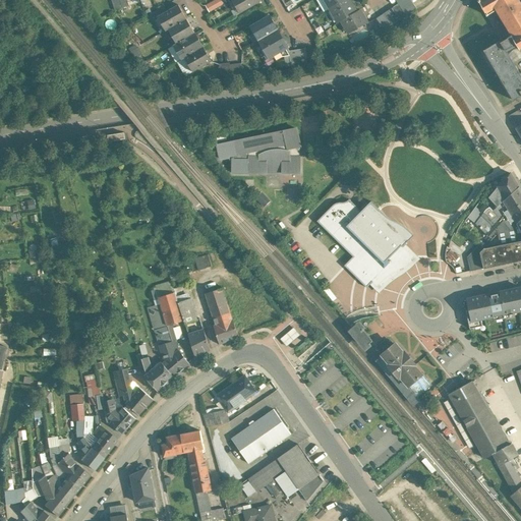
[(123,7),(120,0),(111,0),(115,10),(123,7)]
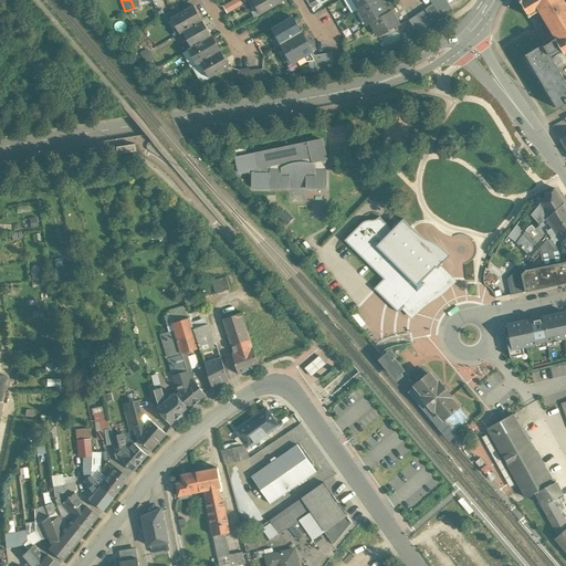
[(228,0),(223,1),(227,11),(245,4),(244,0),(228,0)]
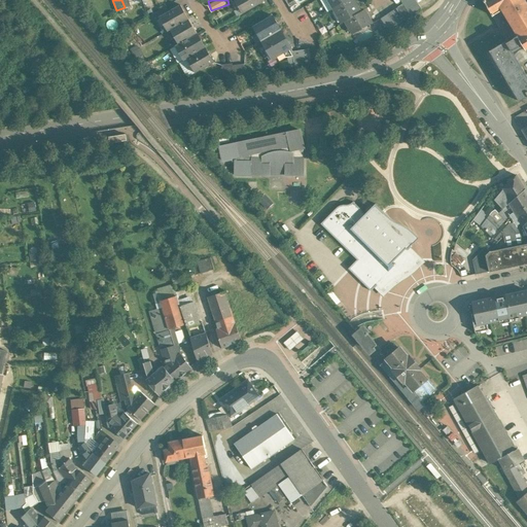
[(262,0),(235,0),(243,13),(265,1),(262,0)]
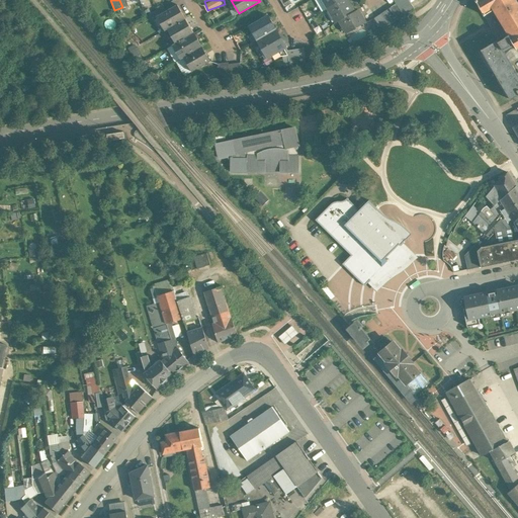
[(323,0),(328,8),(342,0),(323,0)]
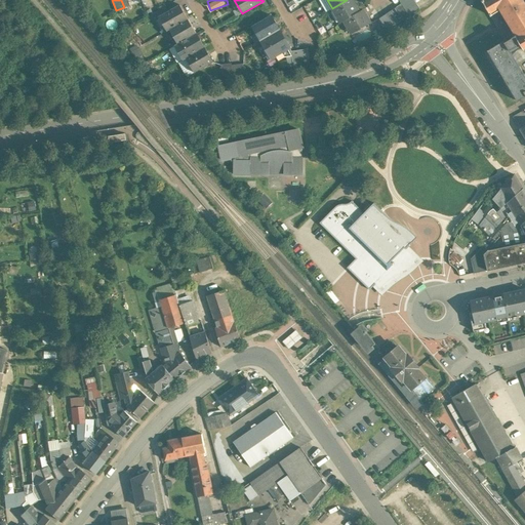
[(347,0),(332,8),(340,23),(345,21),(359,12),(352,0),(347,0)]
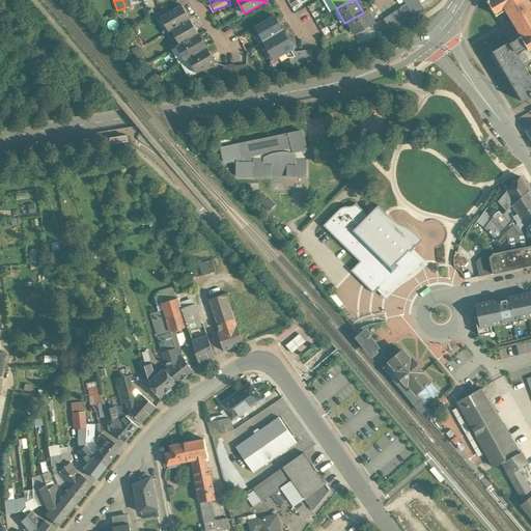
[(424,9),(417,0),(403,0),(406,3),(414,16),(424,9)]
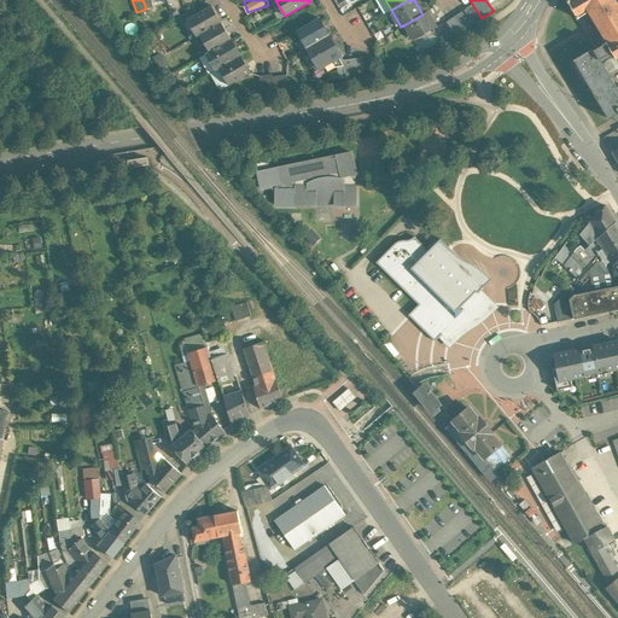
[(614,70),(613,68),(617,65),(617,4),(616,0),(569,0),(567,1),(558,6),(567,24),(578,18),(589,11),(607,42),(595,50),(594,47),(573,59),(608,118),(617,112),(617,88),(608,74),(614,70)]
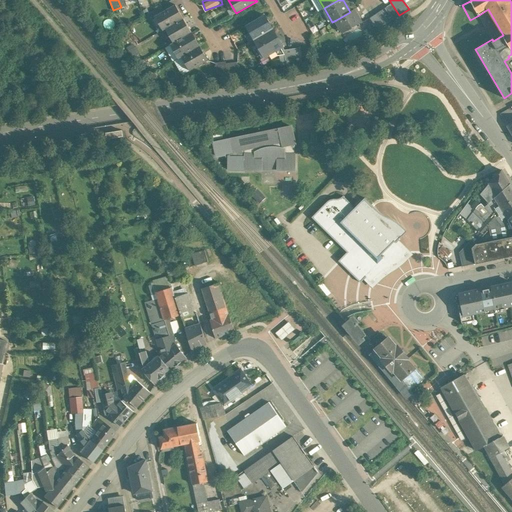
[(399,15),(391,3),(386,7),(394,18),(399,15)]
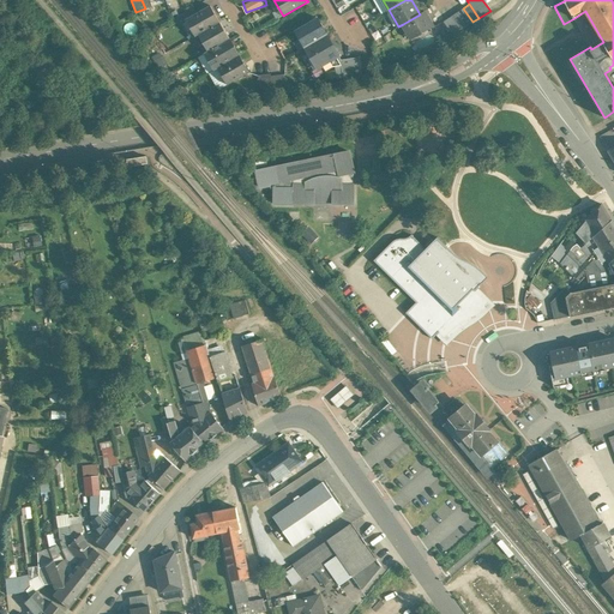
[(196,14),(186,20),(196,36),(198,35),(220,22),(211,6),(196,14)]
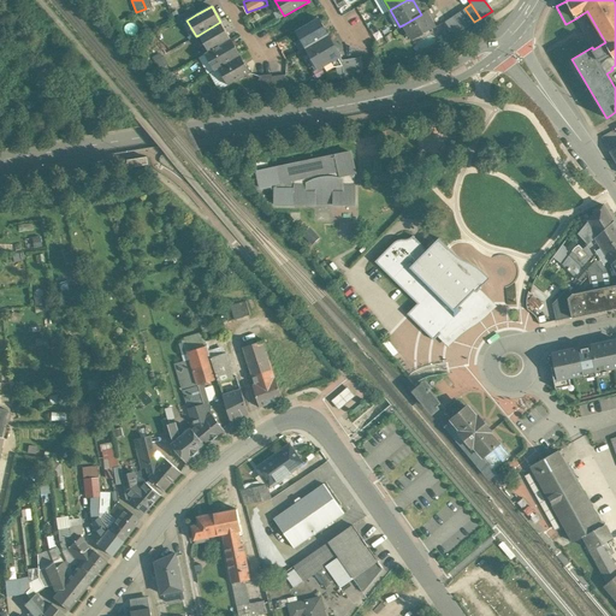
[(193,7),(177,17),(182,24),(187,21),(196,15),(193,7)]
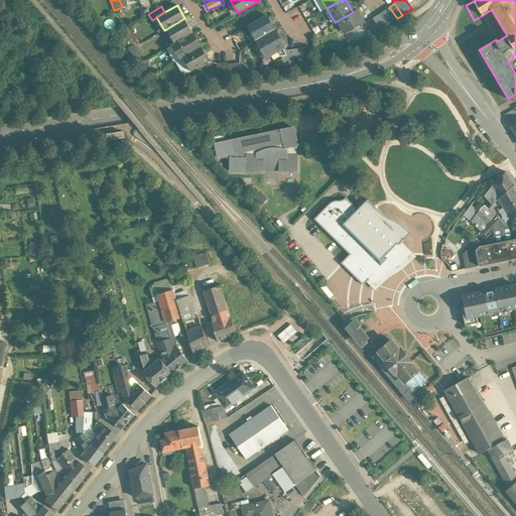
[(397,18),(389,7),(385,10),(392,22),(397,18)]
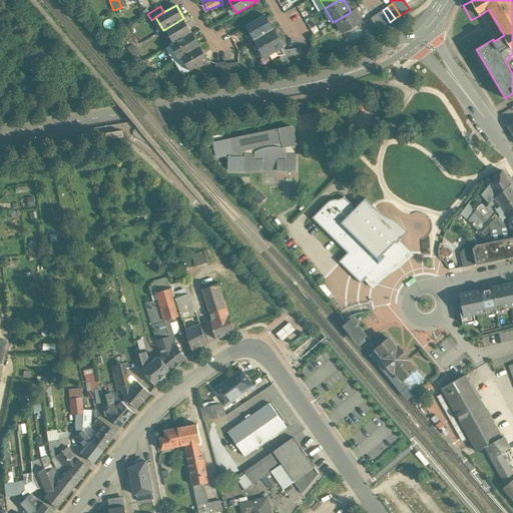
[(351,12),(337,20),(344,33),(362,23),(355,10),(351,12)]
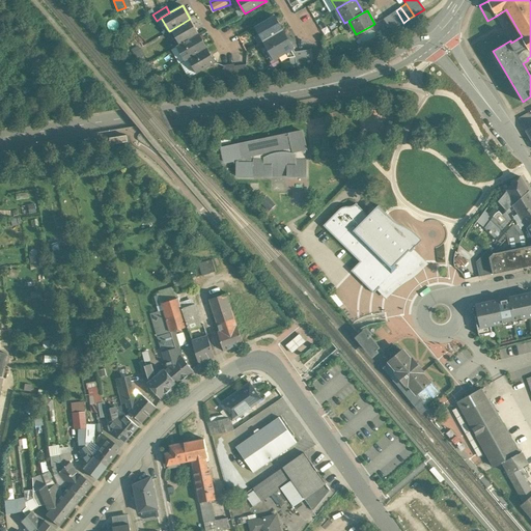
[(403,23),(396,10),(391,15),(398,26),(403,23)]
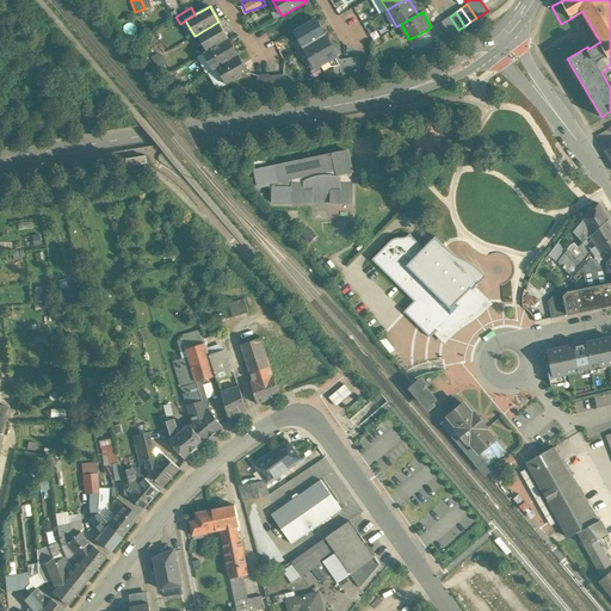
[(450,17),(442,22),(451,36),(458,30),(450,17)]
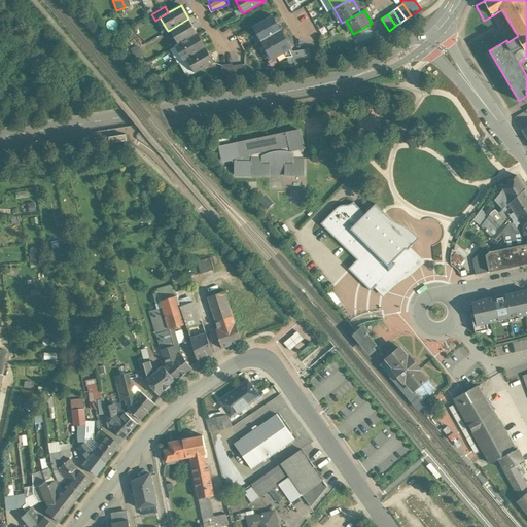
[(273,15),(253,26),(261,40),(280,30),(273,15)]
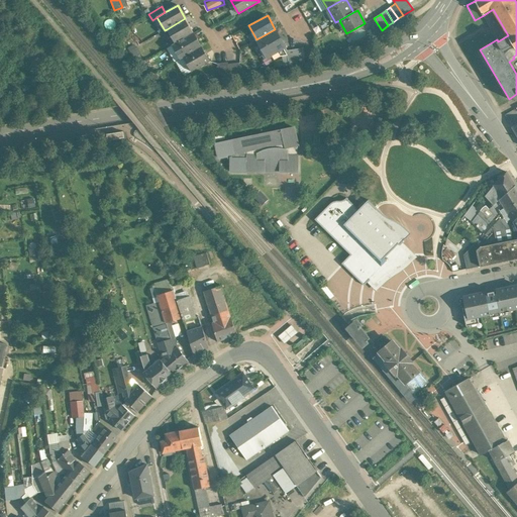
[(185,18),(167,29),(175,42),(175,43),(193,32),(185,18)]
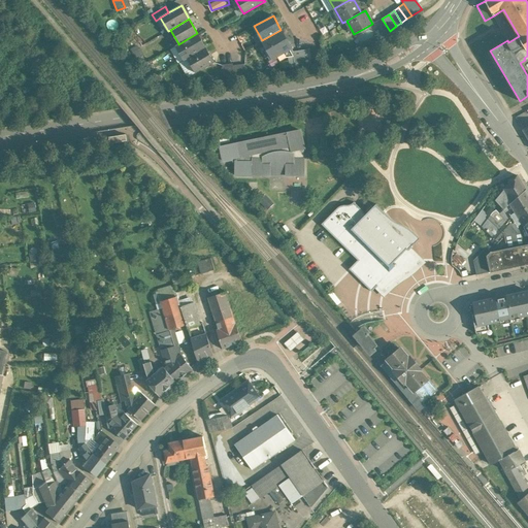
[(197,33),(178,44),(178,43),(175,45),(185,60),(188,59),(187,59),(205,47),(198,33),(197,33)]
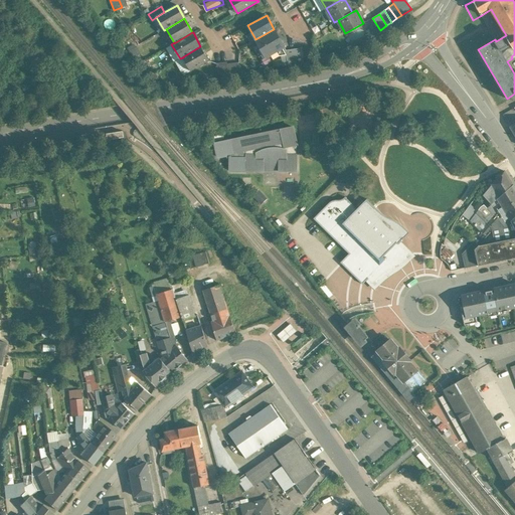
[(200,46),(182,57),(183,57),(190,71),(208,60),(200,46)]
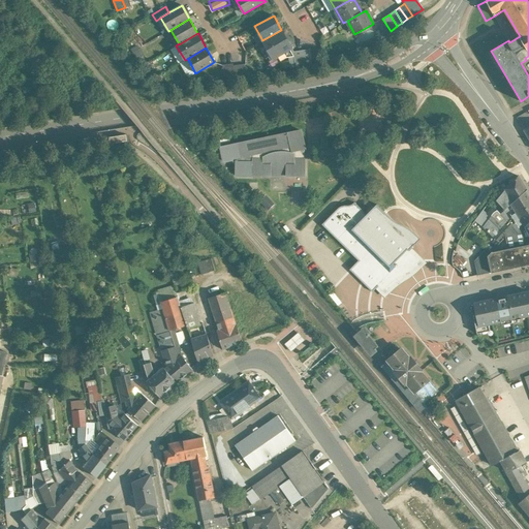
[(322,49),(316,50),(318,63),(324,62),(322,49)]
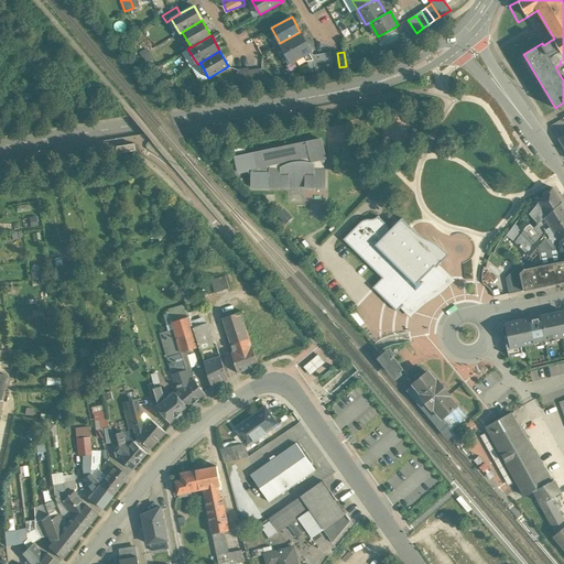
[(248,67),(237,69),(239,82),(243,80),(243,84),(250,83),(248,69),(249,69),(248,67)]
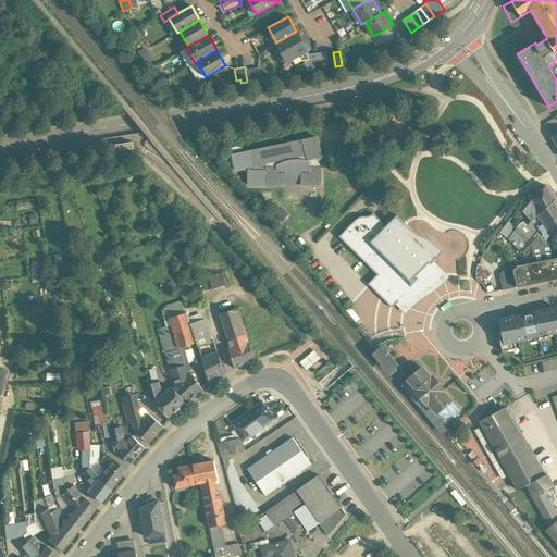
[(318,136),(229,155),(233,171),(247,172),(246,186),(321,186),(321,168),(321,156),(318,136)]
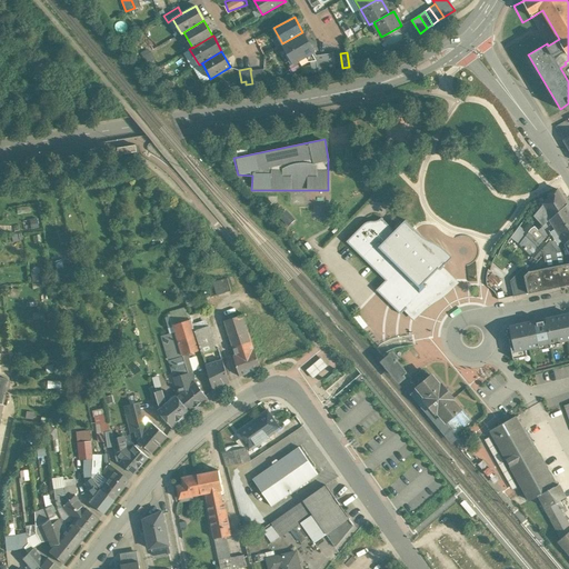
[(118,160),(136,156),(132,142),(115,147),(118,160)]
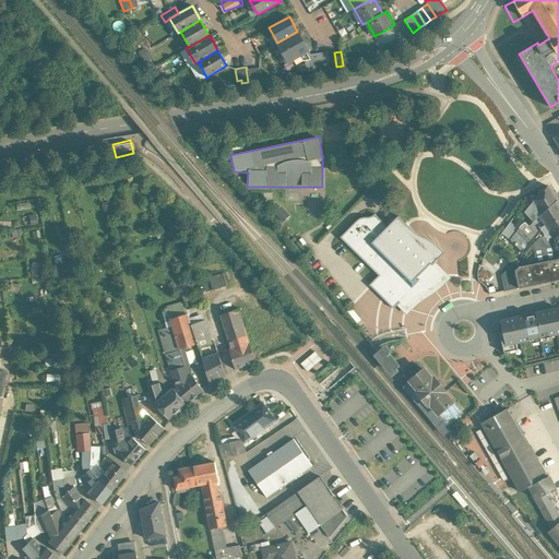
[(557,201),(548,186),(539,190),(540,192),(530,206),(525,213),(531,219),(536,214),(539,217),(540,215),(557,201)]
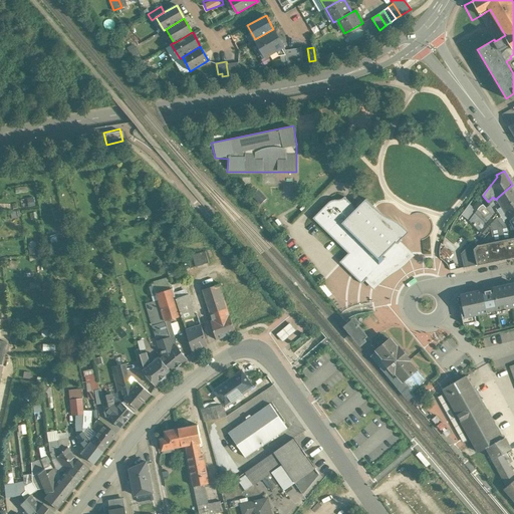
[(513,188),(512,185),(497,198),(507,213),(499,221),(503,226),(511,220),(513,216),(513,188)]
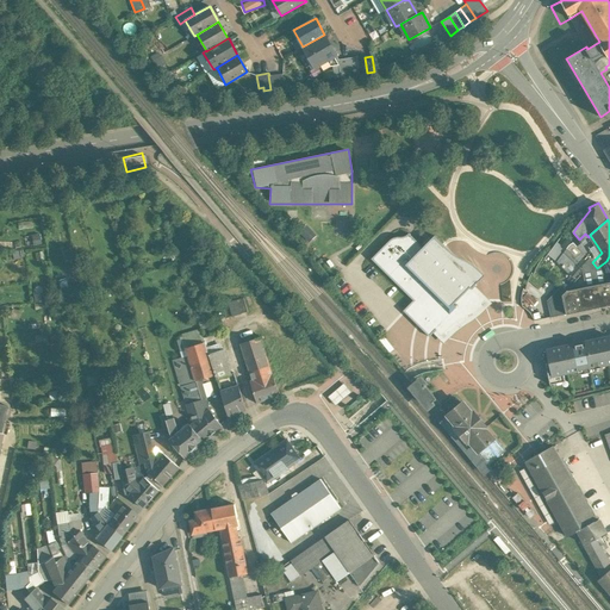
[(423,247),(409,235),(403,237),(394,237),(387,242),(372,257),(415,300),(404,309),(429,335),(433,332),(444,343),(460,329),(477,318),(493,303),(475,286),(485,275),(474,265),(456,256),(435,236),(423,247)]
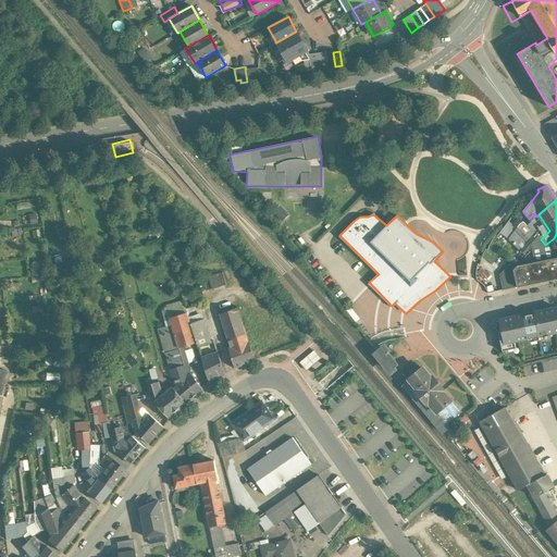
[(514,270),(518,286),(556,277),(556,234),(554,238),(556,245),(556,257),(518,265),(514,270)]
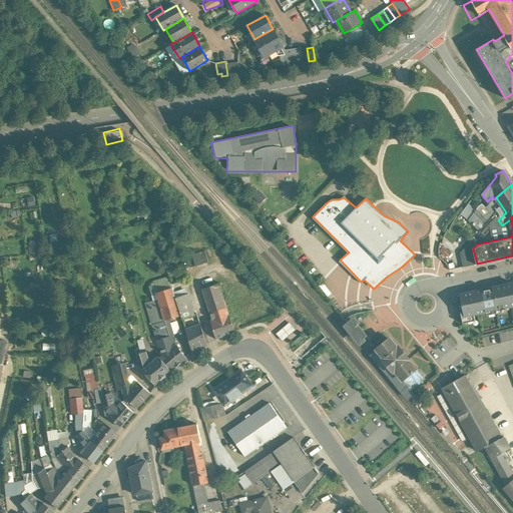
[(205,249),(188,253),(191,266),(208,262),(205,249)]
